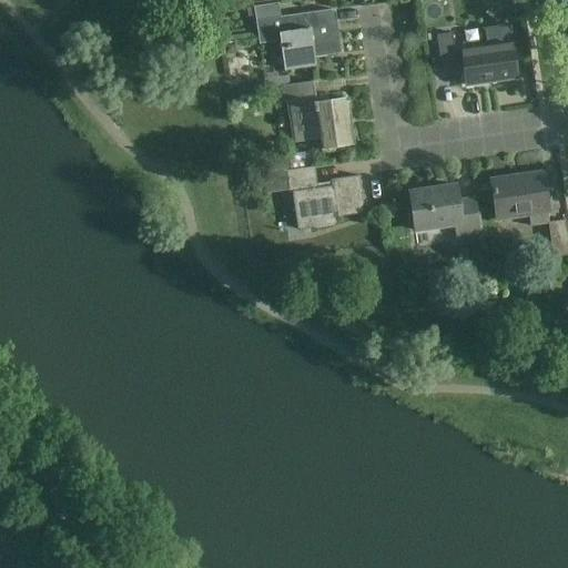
[(281,19),(279,3),(253,7),(254,8),(246,9),(247,18),(255,17),(260,47),(281,43),(284,71),(316,67),(315,59),(341,56),(338,34),(335,36),(332,11),(281,19)]
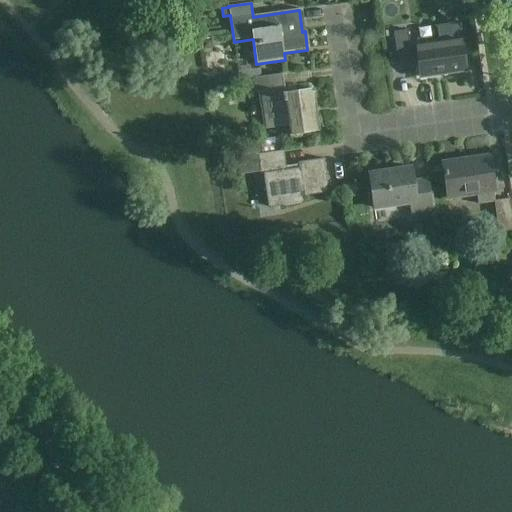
[(466,71),(459,24),(437,27),(439,43),(410,47),(407,31),(394,33),(398,63),(418,60),(421,78),(466,71)]
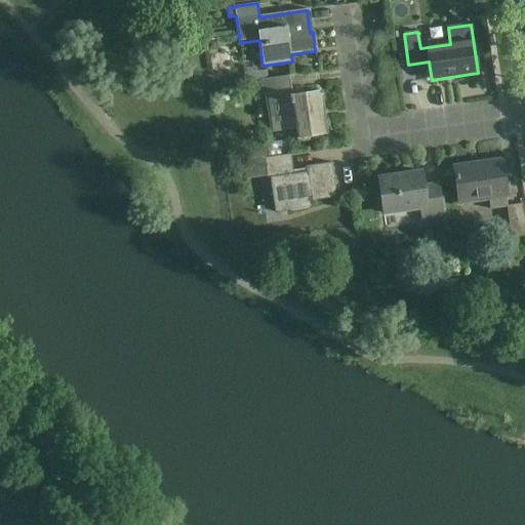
[(233,38),(232,31),(206,35),(207,41),(233,38)]
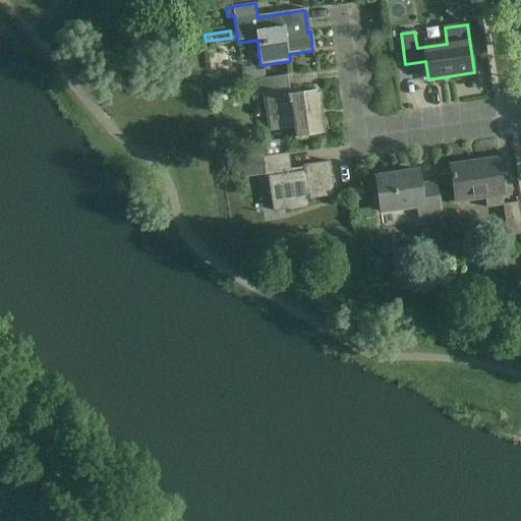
[(291,95),(288,75),(257,80),(259,95),(263,94),(269,132),(294,128),(296,137),(326,133),(324,118),(321,118),(316,92),(291,95)]
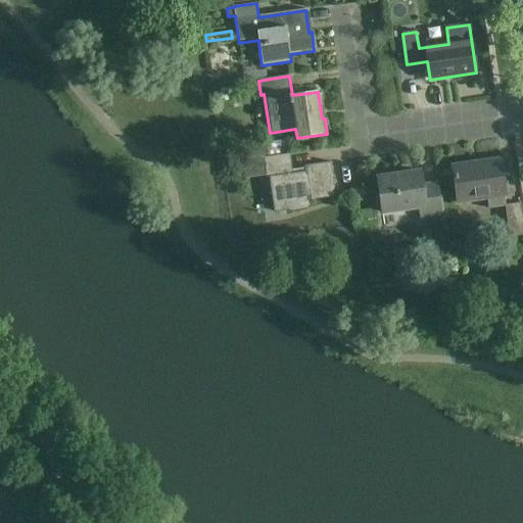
[(292,169),(290,154),(264,158),(267,180),(270,179),(275,212),(313,207),(312,201),(336,197),(331,162),(292,169)]
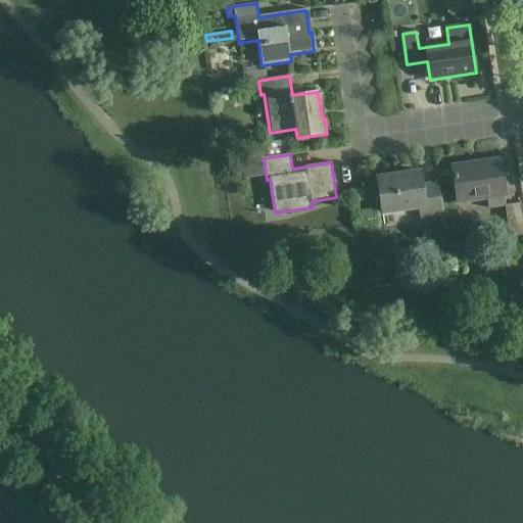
[(506,196),(501,159),(452,167),(458,202),(486,198),(488,208),(505,206),(509,237),(522,235),(522,218),(521,202),(505,204),(504,196),(506,196)]
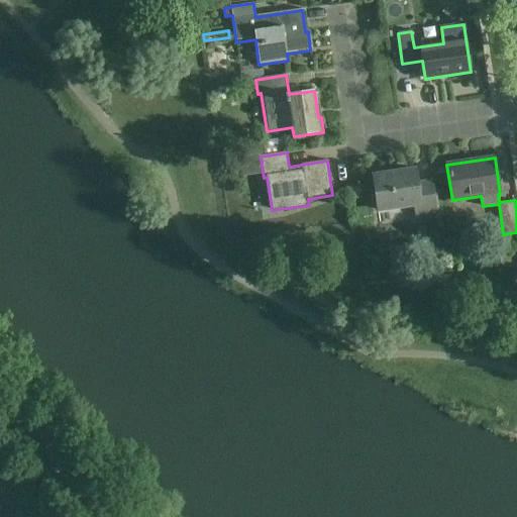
[(417,184),(415,170),(373,177),(378,211),(414,205),(416,216),(436,213),(431,182),(417,184)]
